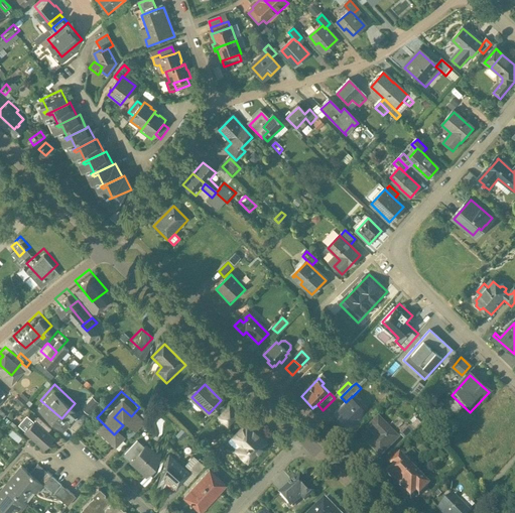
[(346,402),(341,407),(344,409),(337,416),(350,430),(368,413),(352,397),(346,402)]
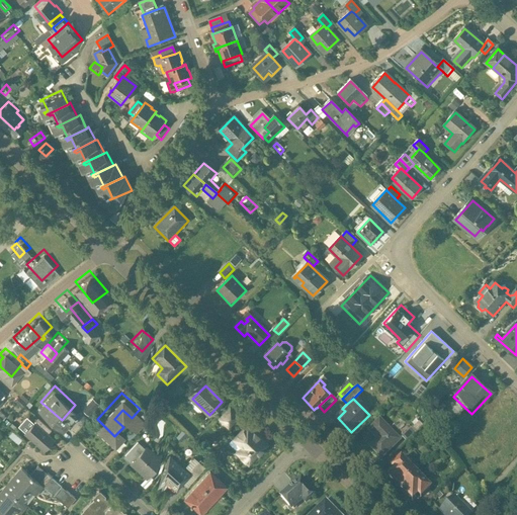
[(51,419),(37,408),(33,413),(47,424),(51,419)]
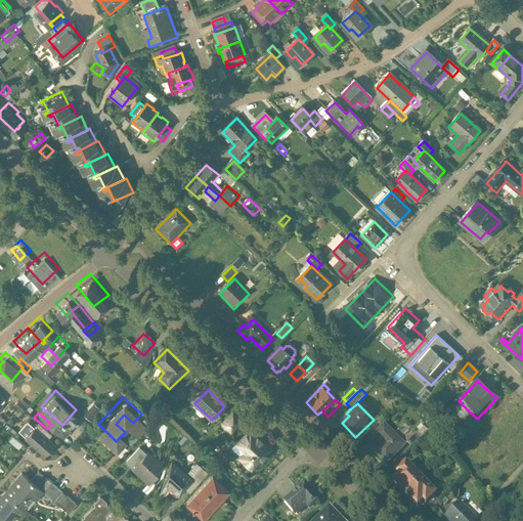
[(141,414),(133,423),(137,427),(145,418),(141,414)]
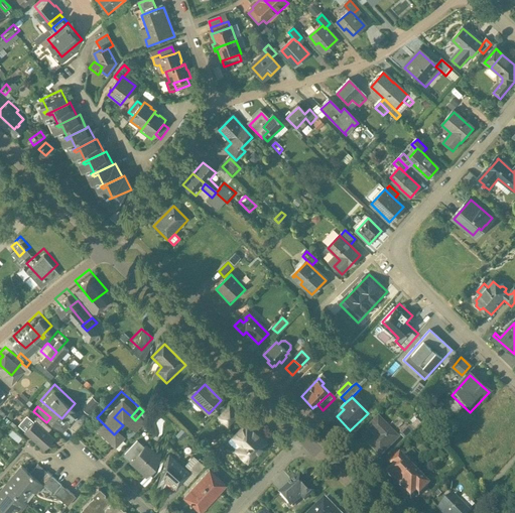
[(231,408),(221,419),(229,427),(239,416),(231,408)]
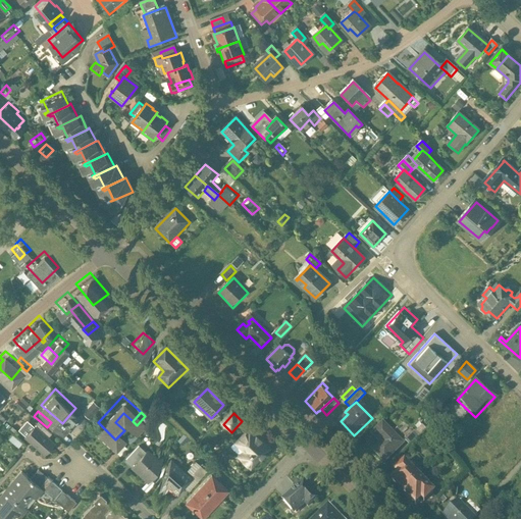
[(47,427),(34,416),(25,426),(44,443),(53,432),(47,427)]
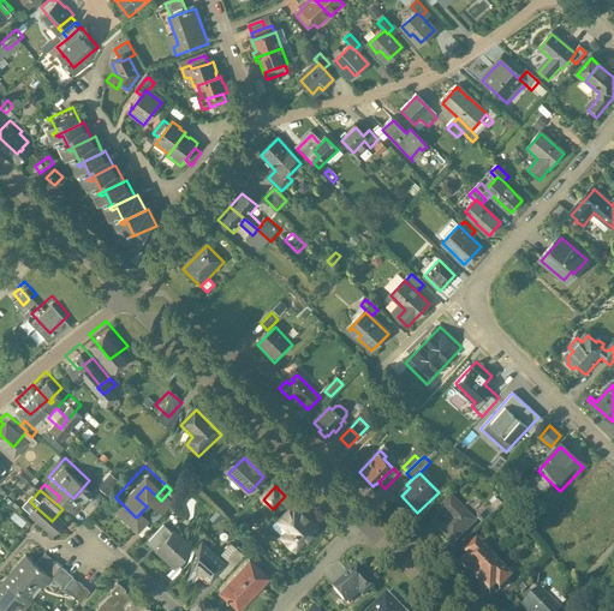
[(476,528),(453,504),(440,517),(451,528),(442,537),(454,549),(476,528)]
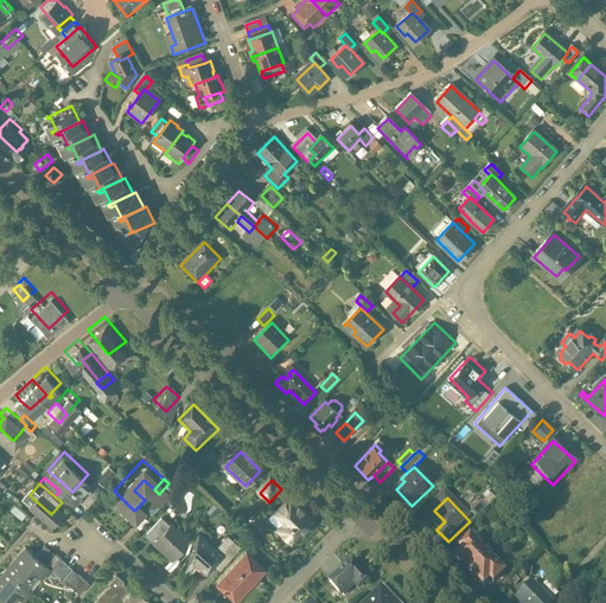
[(314,524),(292,500),(276,515),(288,527),(286,530),(288,532),(285,536),(282,533),(281,534),(292,545),(314,524)]
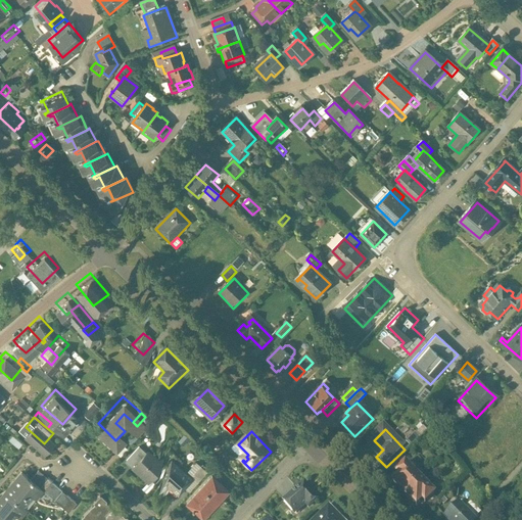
[(429,434),(420,443),(425,448),(434,439),(429,434)]
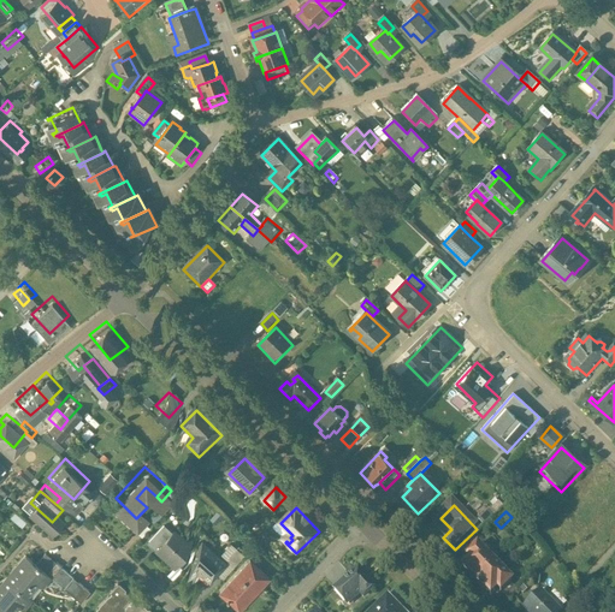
[(490,515),(479,526),(485,532),(496,521),(490,515)]
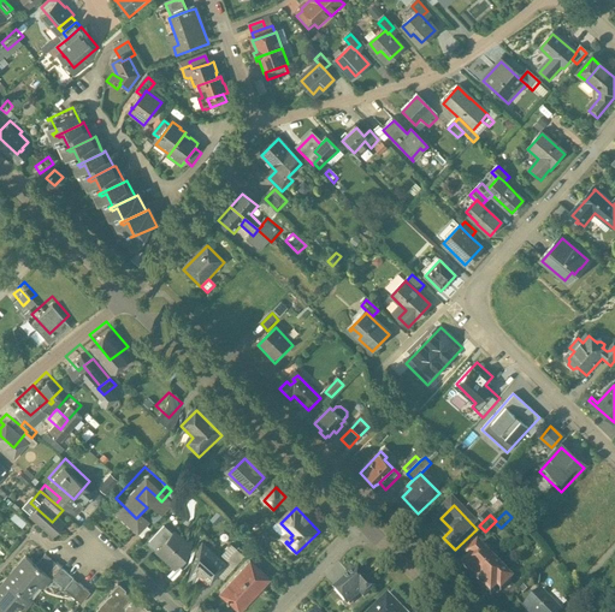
[(190,534),(172,517),(155,535),(173,552),(176,550),(185,539),(190,534)]
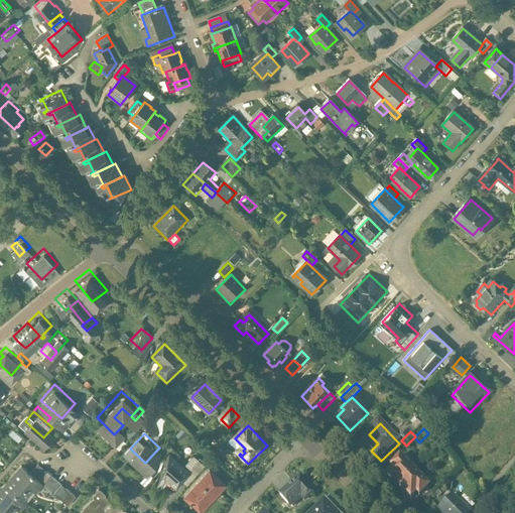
[(155,452),(147,461),(151,466),(160,457),(155,452)]
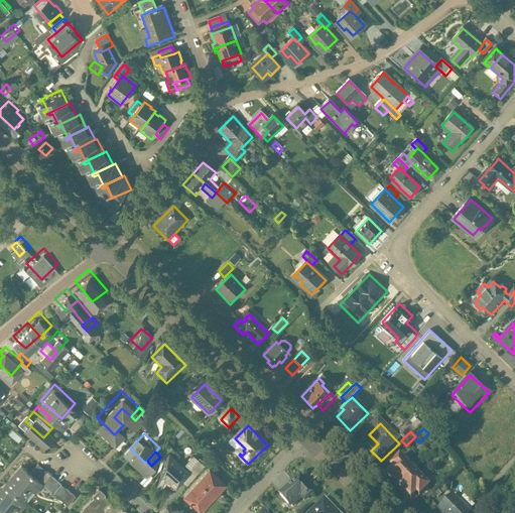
[(37,454),(29,463),(34,467),(42,458),(37,454)]
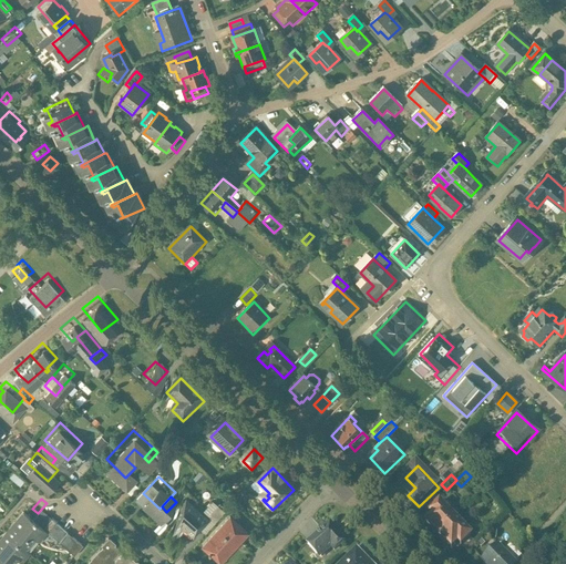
[(32,509),(22,501),(6,521),(24,537),(33,525),(38,529),(45,520),(43,518),(38,513),(32,509)]
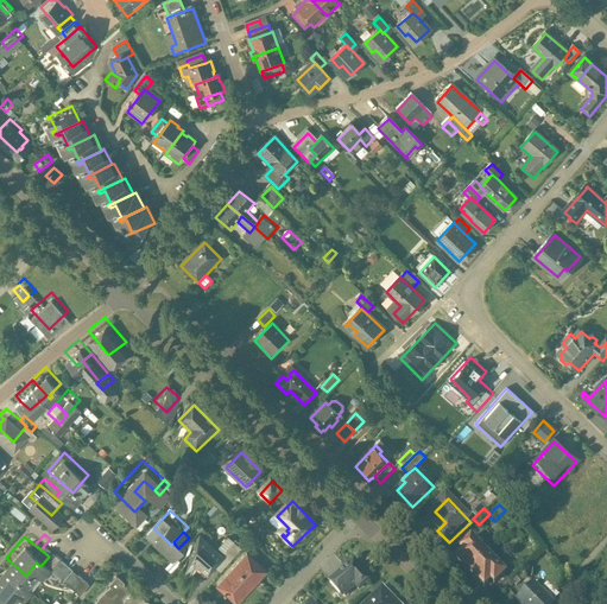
[(225,561),(201,538),(183,557),(208,579),(225,561)]
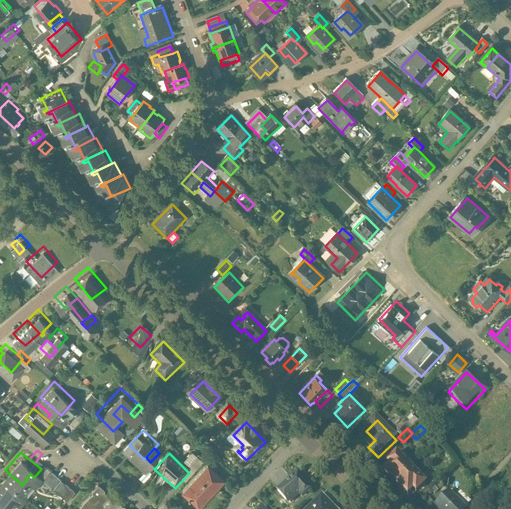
[(42,454),(34,463),(39,467),(46,458),(42,454)]
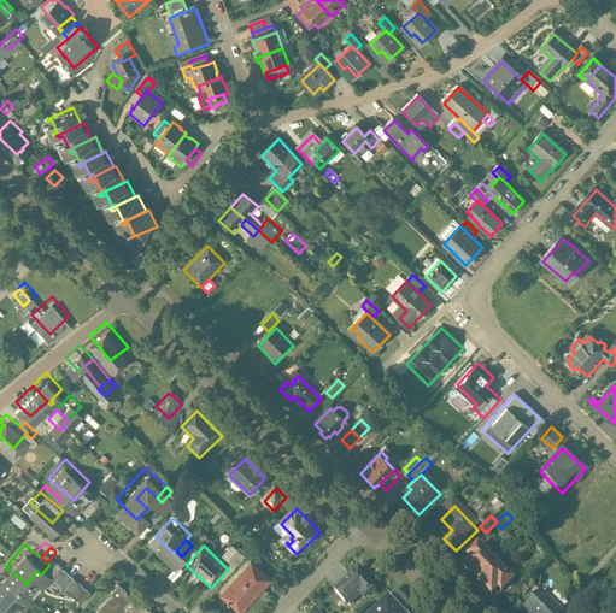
[(56,552),(47,563),(50,565),(52,567),(62,556),(56,552)]
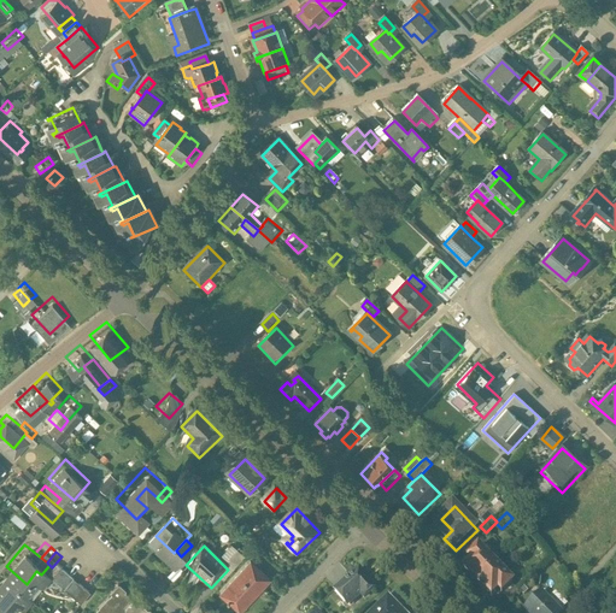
[(498,570),(480,552),(468,564),(471,567),(465,573),(471,579),(471,583),(477,590),(498,570)]
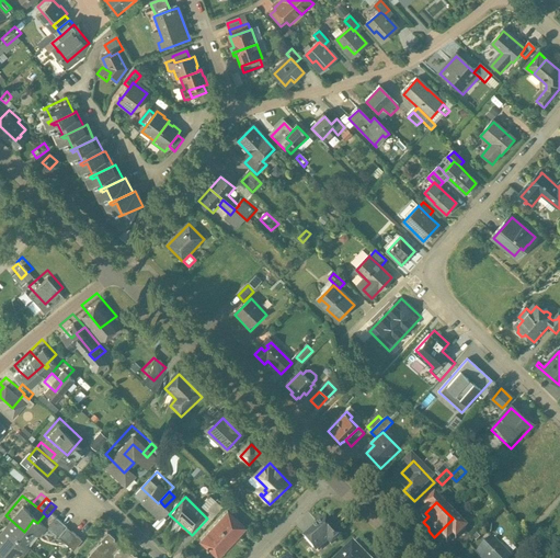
[(216,503),(207,513),(215,521),(224,511),(216,503)]
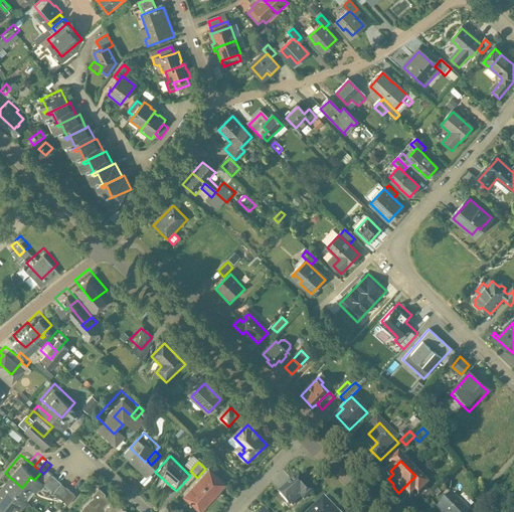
[(51,465),(43,474),(48,478),(55,469),(51,465)]
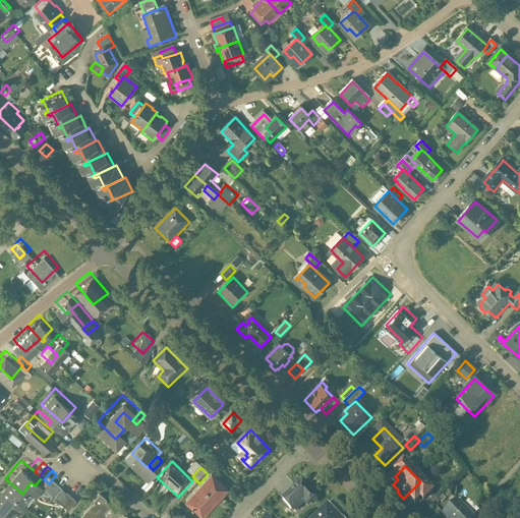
[(56,474),(49,483),(53,487),(61,477),(56,474)]
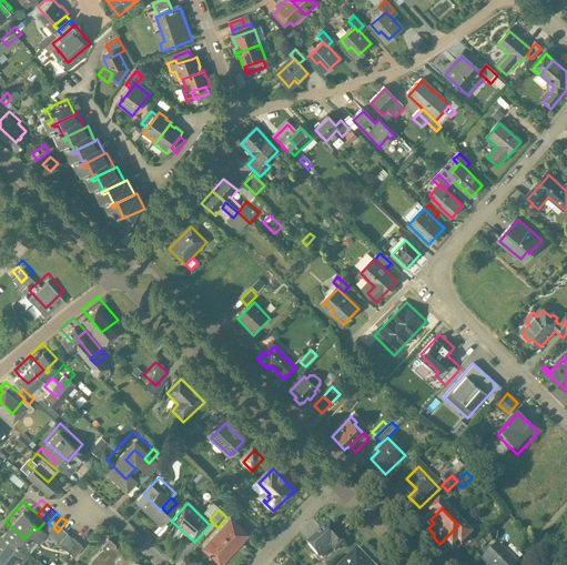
[(67,521),(58,532),(63,535),(72,525),(67,521)]
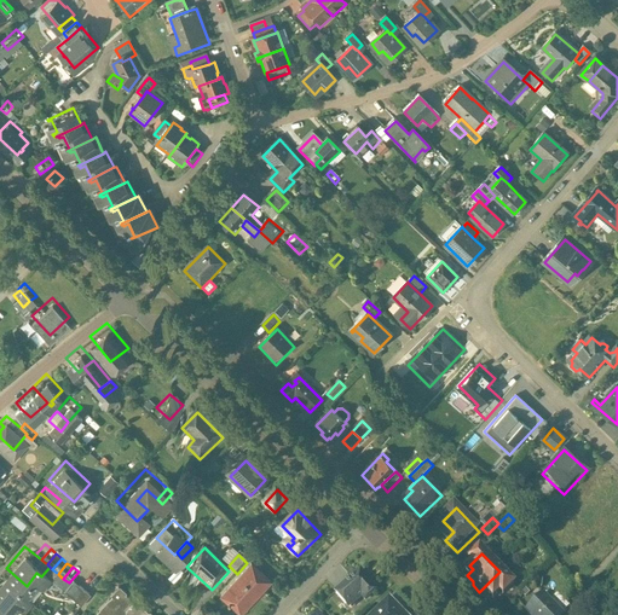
[(27,586),(6,568),(0,574),(0,602),(7,609),(18,596),(22,599),(30,590),(27,586)]
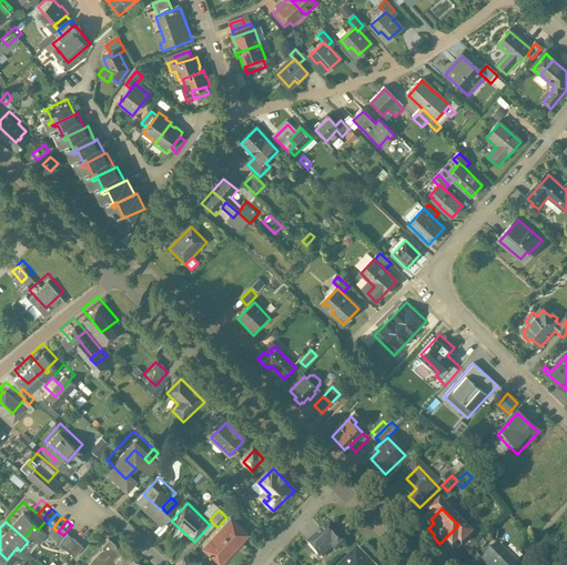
[(249,538),(231,522),(204,552),(215,561),(224,551),(231,557),(249,538)]
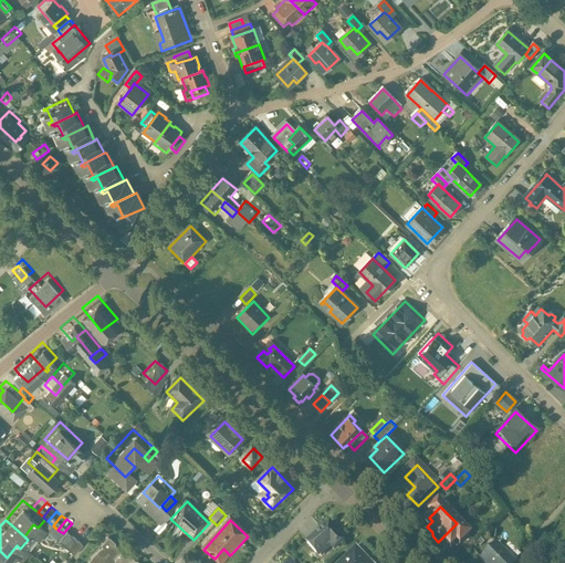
[(72,523),(63,533),(67,538),(76,528),(72,523)]
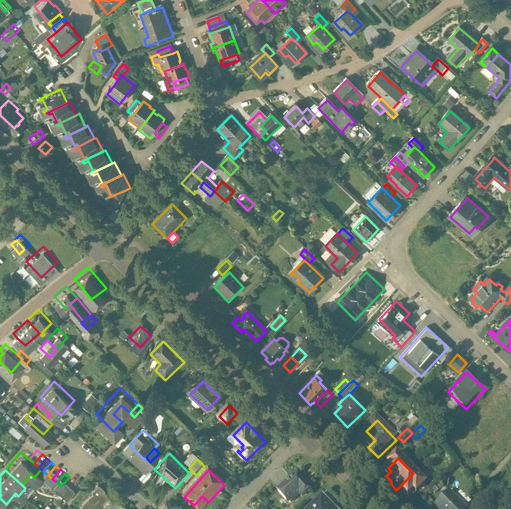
[(97,474),(91,480),(91,481),(91,482),(79,495),(79,496),(84,501),(83,502),(83,503),(88,508),(91,508),(94,505),(97,507),(106,497),(118,508),(126,508),(130,503),(130,502),(112,485),(111,485),(110,485),(109,486),(102,481),(103,480),(103,479),(103,478),(99,474),(98,474),(97,473),(97,474)]
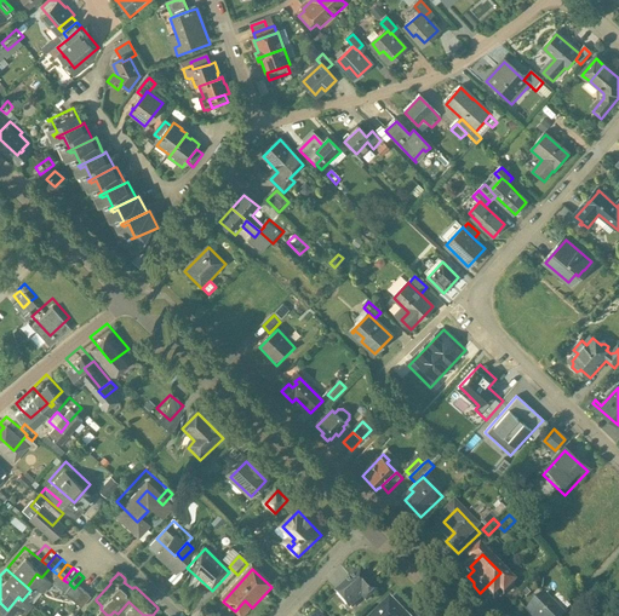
[(517,589),(500,573),(480,593),(486,599),(489,598),(496,604),(502,598),(505,602),(515,592),(517,589)]
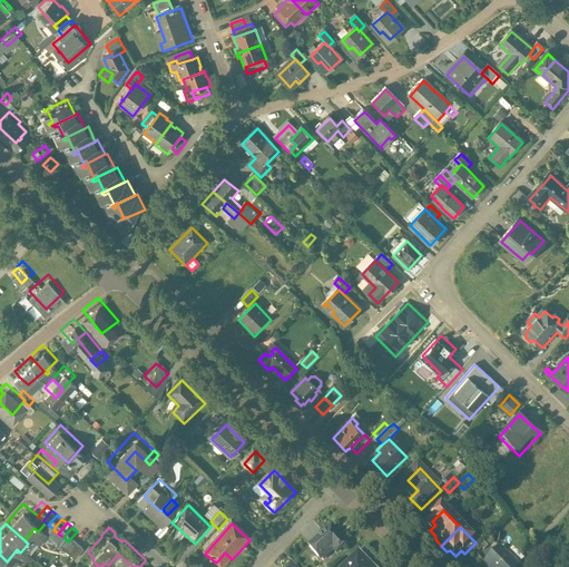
[(77,531),(68,541),(74,546),(82,536),(77,531)]
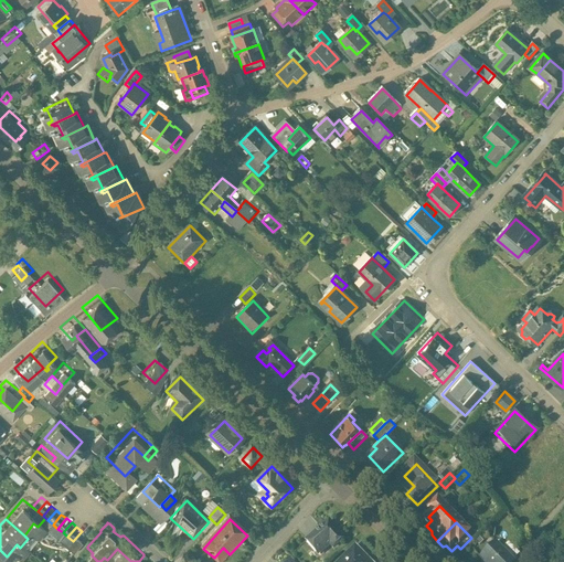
[(329,528),(309,545),(321,559),(332,550),(334,553),(346,543),(339,537),(338,538),(329,528)]
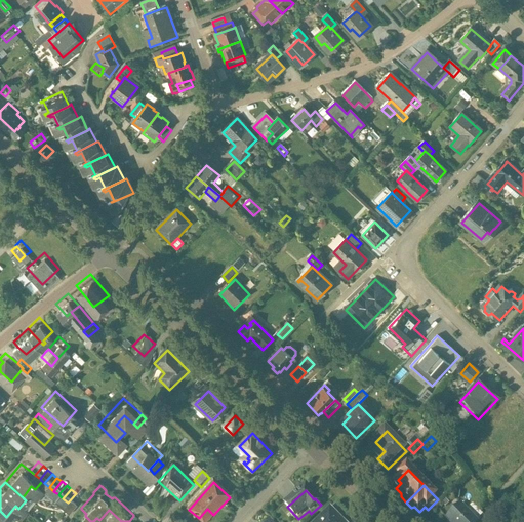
[(436,502),(428,510),(434,516),(441,508),(436,502)]
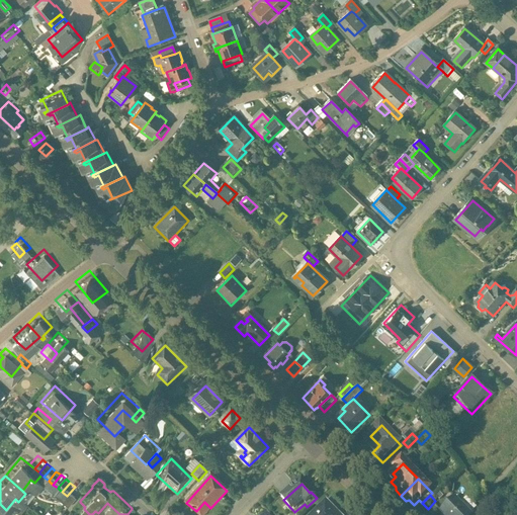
[(468,514),(455,502),(443,514),(468,514)]
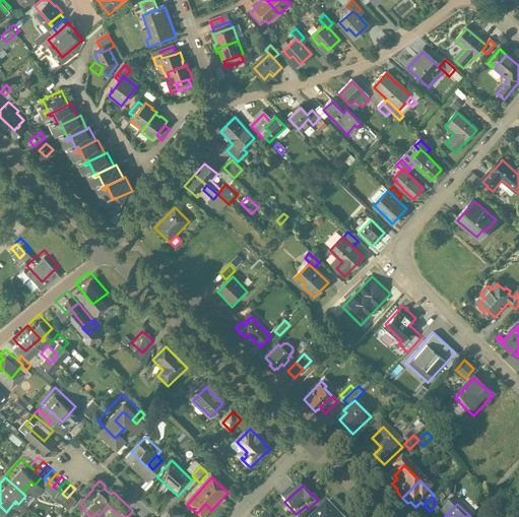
[(6,512),(0,506),(0,516),(9,516),(10,515),(6,512)]
